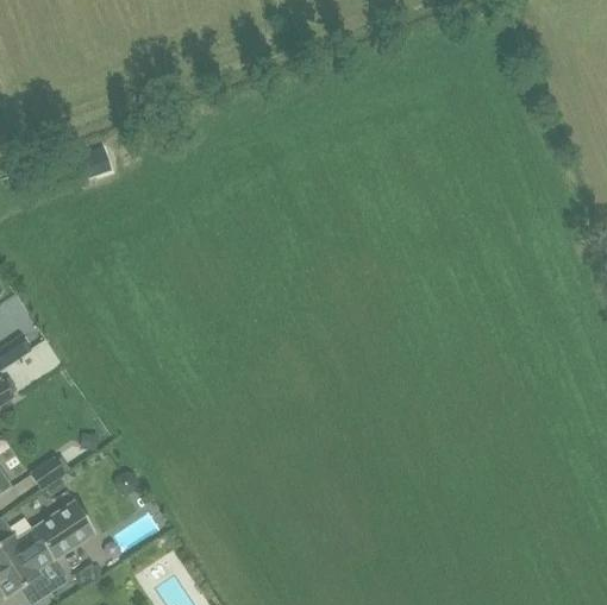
[(0,373),(35,352),(24,335),(0,351),(0,373)]
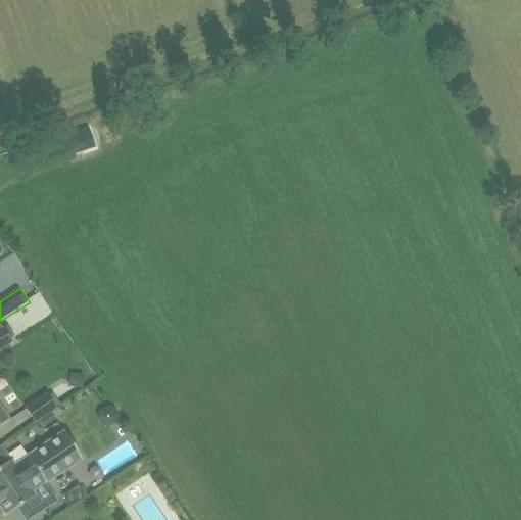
[(0,346),(11,339),(2,326),(0,327),(0,346)]
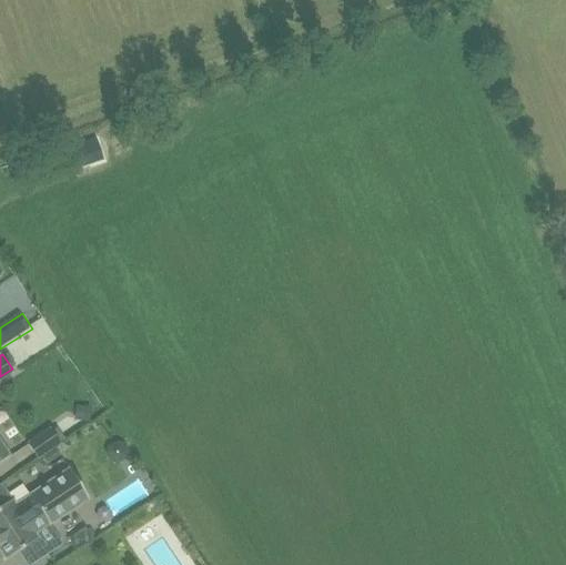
[(60,441),(50,426),(27,441),(37,456),(60,441)]
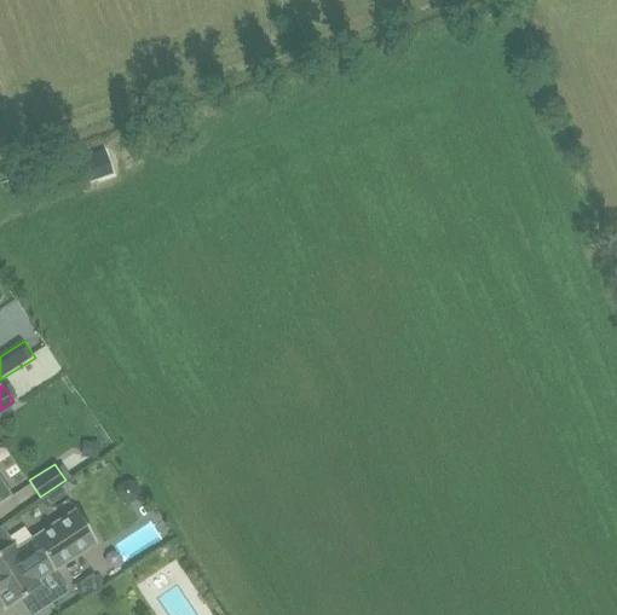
[(144,483),(127,482),(125,497),(143,499),(144,483)]
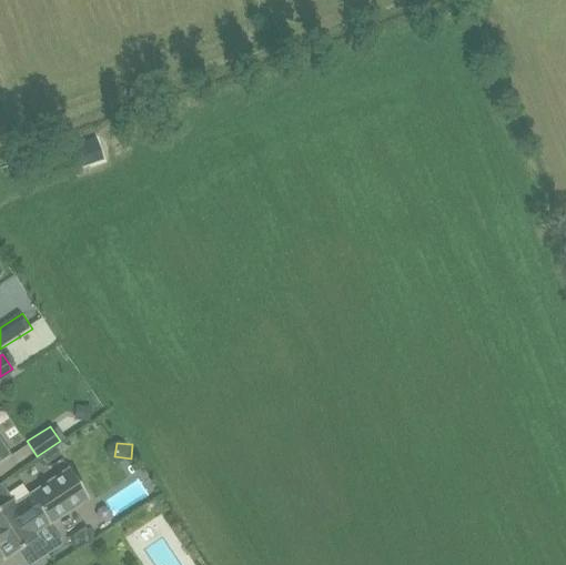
[(12,498),(11,497),(0,504),(0,548),(4,555),(3,556),(4,557),(37,536),(36,535),(32,531),(48,521),(48,523),(50,522),(49,521),(88,495),(68,466),(67,466),(67,467),(30,492),(30,491),(28,492),(29,493),(14,503),(11,498),(12,498)]
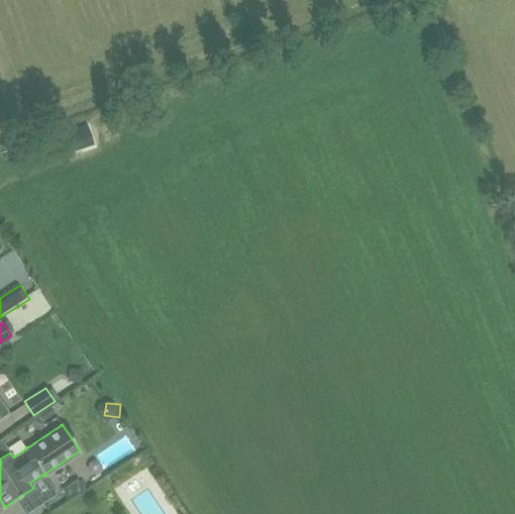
[(92,452),(103,470),(143,444),(132,427),(92,452)]
